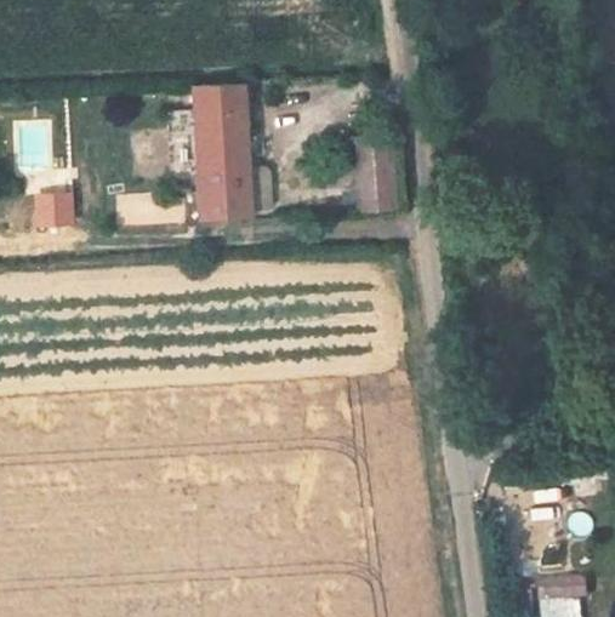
[(249,113),(248,92),(248,83),(171,85),(171,92),(172,113),(175,189),(203,189),(203,216),(251,215),(251,211),(269,210),(274,205),(273,166),(250,166),(249,113)]
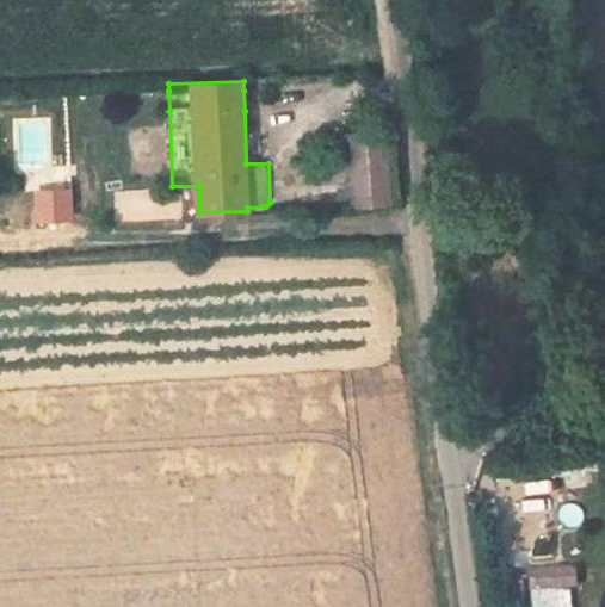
[(347,135),(351,180),(352,202),(352,204),(391,203),(389,134),(347,135)]
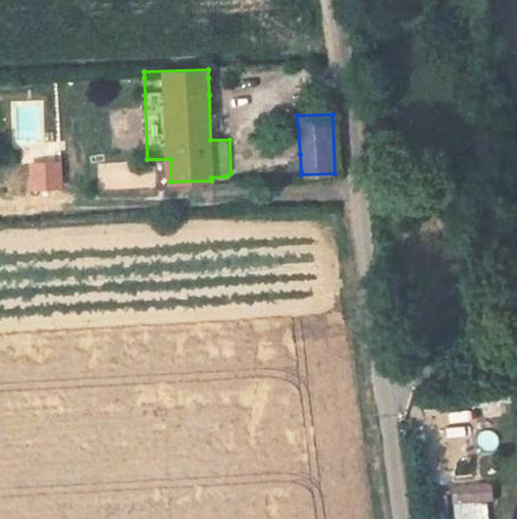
[(301,172),(300,154),(242,156),(243,175),(301,172)]
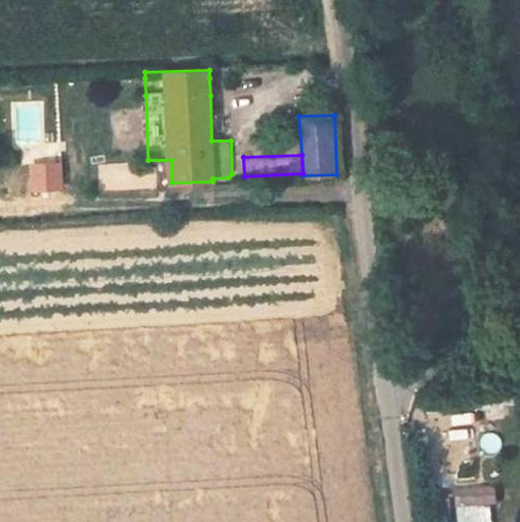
[(158,183),(157,161),(128,162),(129,184),(158,183)]
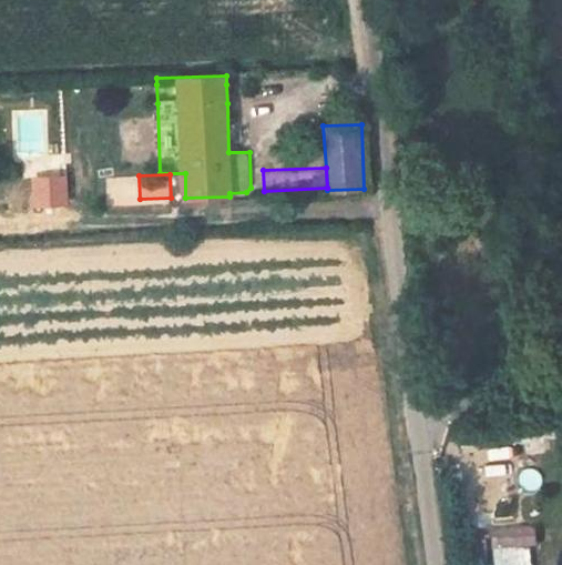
[(535,528),(483,531),(486,551),(537,546),(535,528)]
